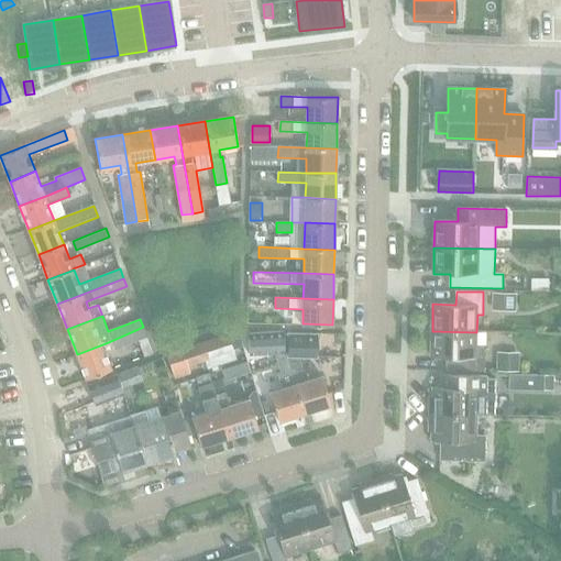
[(106,343),(77,354),(87,380),(112,370),(106,353),(147,337),(143,327),(106,343)]
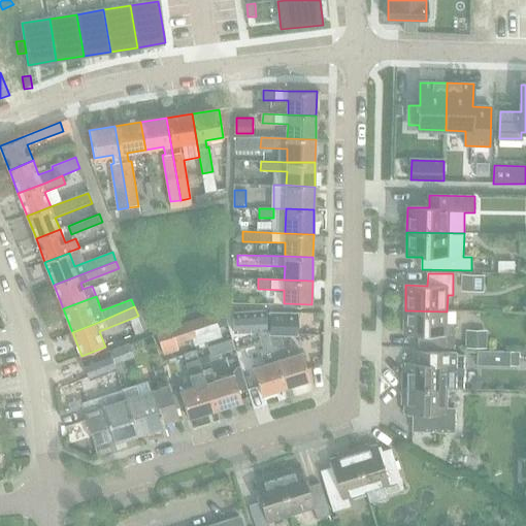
[(447,311),(405,310),(404,334),(426,335),(426,348),(455,349),(455,334),(447,334),(447,311)]
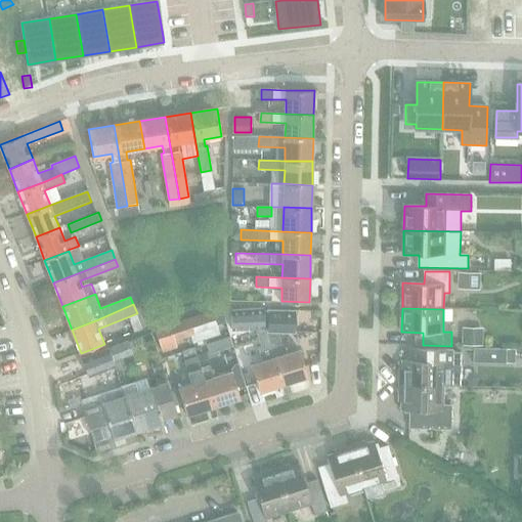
[(266,330),(265,310),(232,311),(233,331),(257,330),(266,330)]
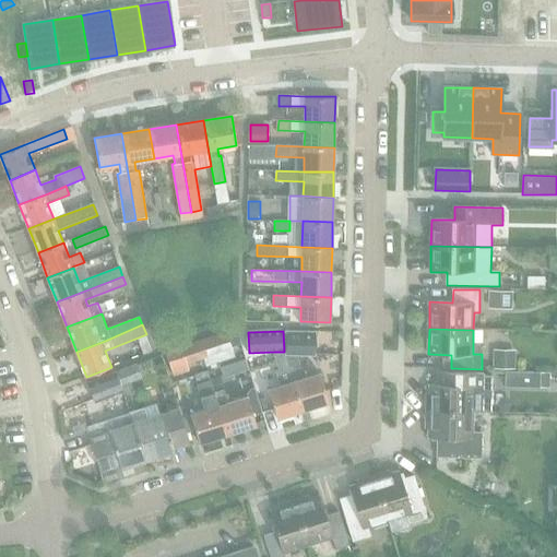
[(315,331),(286,331),(286,352),(294,348),(296,354),(315,354),(315,331)]
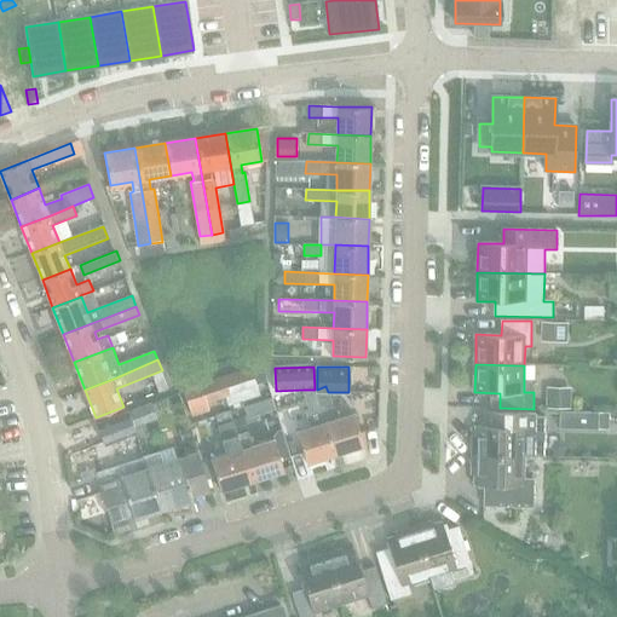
[(260,395),(251,368),(219,379),(226,397),(229,405),(260,395)]
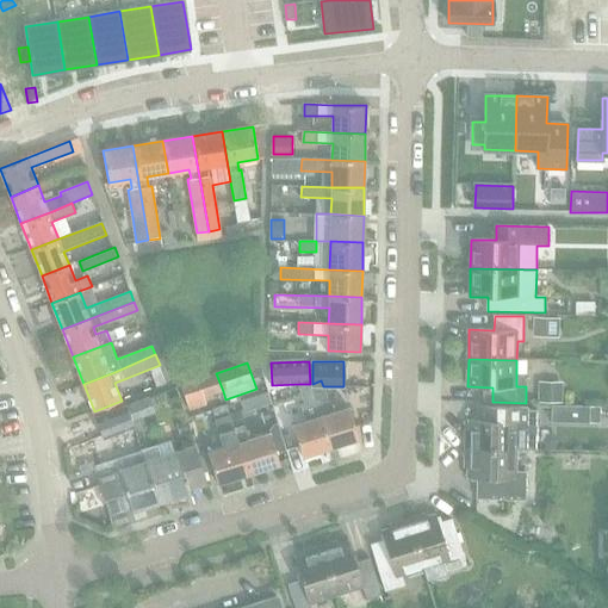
[(204,397),(223,391),(216,373),(181,386),(190,410),(206,404),(204,397)]
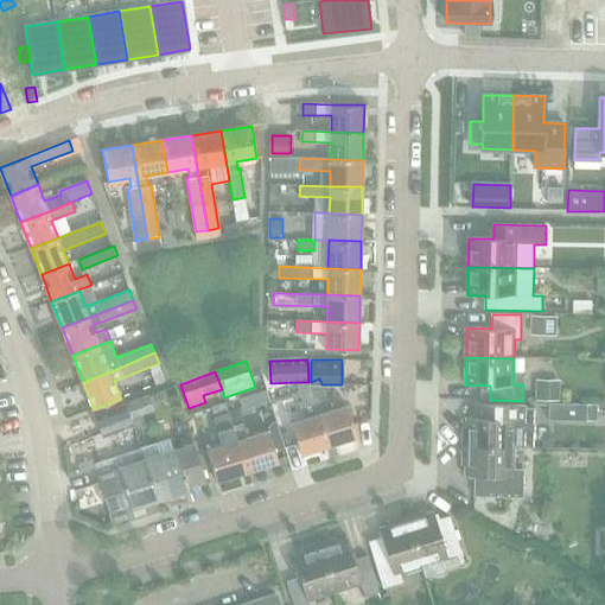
[(311,382),(309,382),(319,414),(329,446),(356,437),(346,406),(325,413),(323,406),(328,405),(322,384),(319,379),(311,382)]
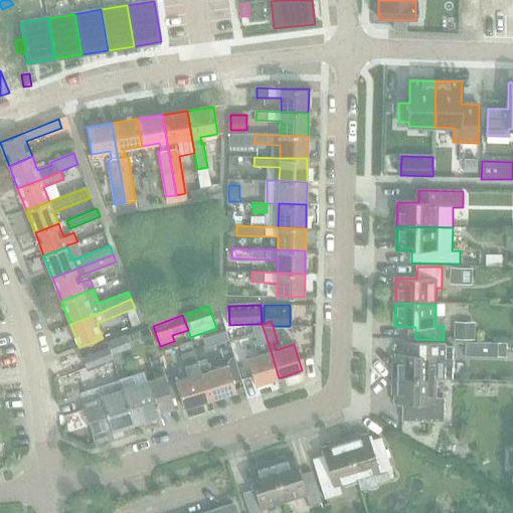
[(258,355),(246,358),(254,385),(279,378),(271,351),(262,324),(252,324),(258,341),(254,342),(258,355)]
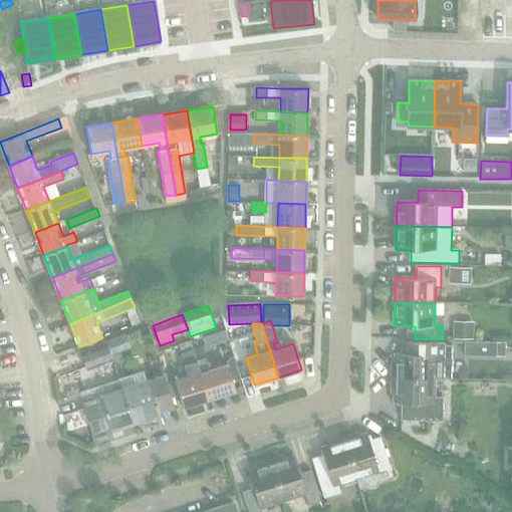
[(132,347),(126,335),(107,342),(112,354),(132,347)]
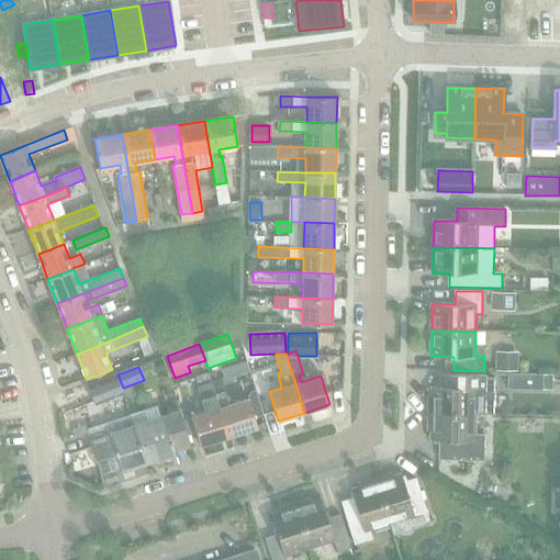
[(552,374),(508,373),(508,389),(551,390),(552,374)]
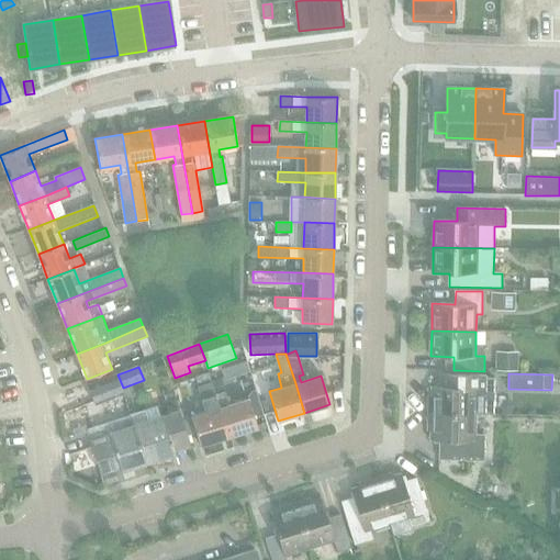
[(123,388),(118,374),(89,385),(97,405),(125,394),(123,388)]
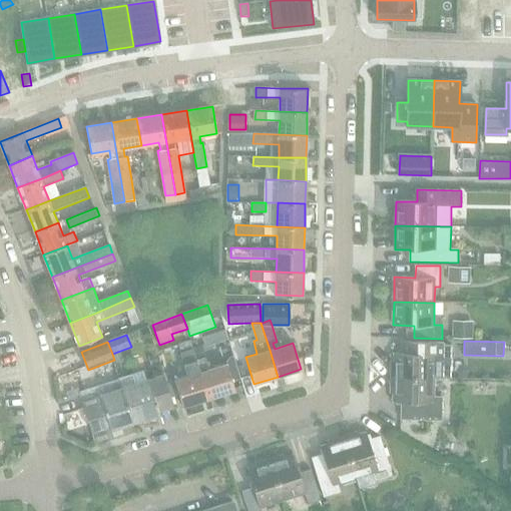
[(392,354),(392,378),(434,379),(452,379),(452,345),(444,345),(444,343),(403,342),(403,354),(392,354)]
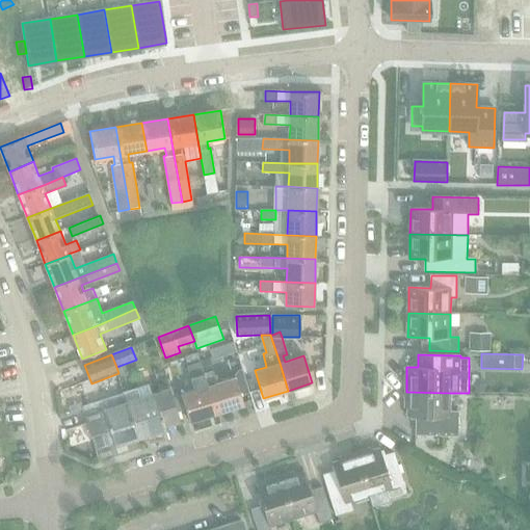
[(195,391),(182,395),(190,421),(216,413),(204,372),(201,362),(187,366),(195,391)]
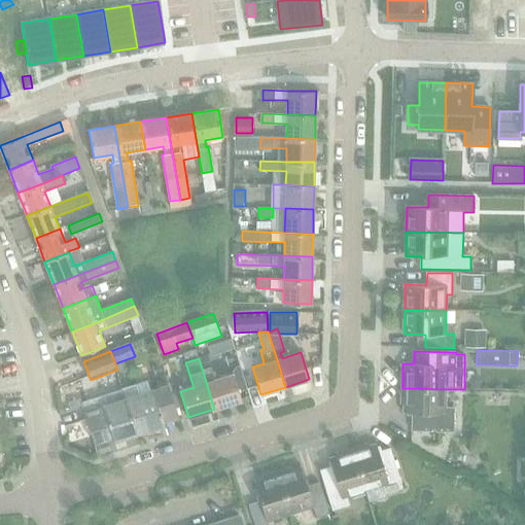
[(202,369),(214,409),(241,400),(233,374),(214,380),(210,366),(202,369)]
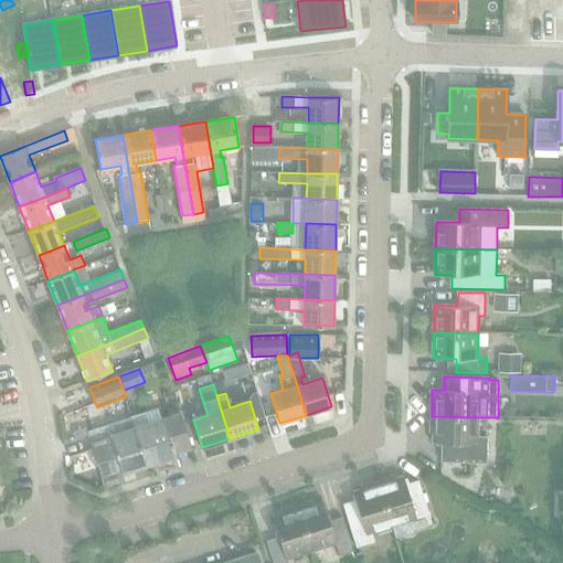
[(146,466),(176,456),(174,453),(192,447),(181,412),(162,418),(159,410),(133,418),(146,466)]
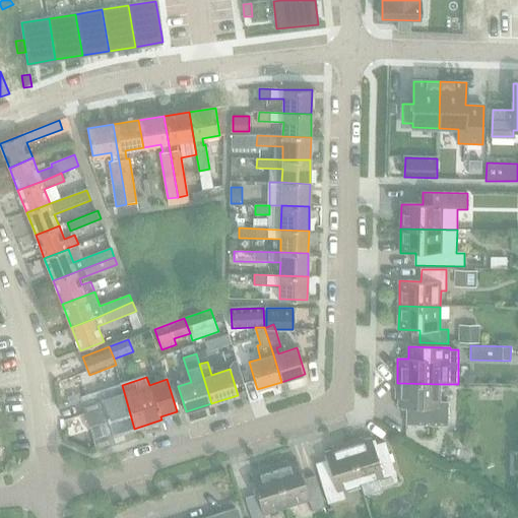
[(440,402),(440,384),(397,383),(396,407),(407,407),(406,426),(448,427),(449,402),(440,402)]
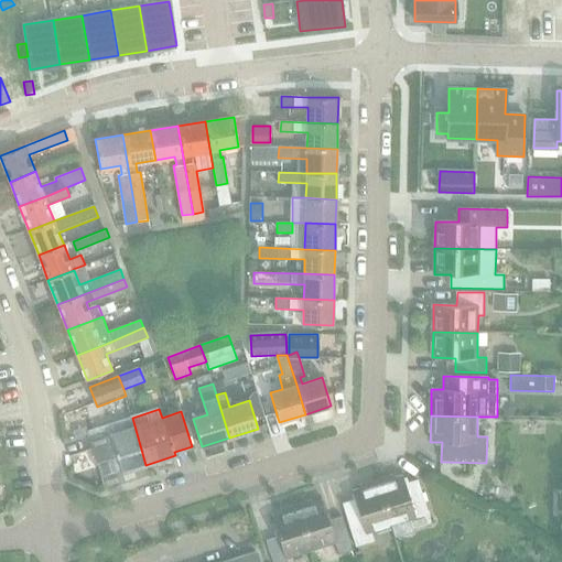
[(146,465),(132,418),(131,417),(117,421),(120,431),(110,434),(110,435),(90,442),(101,475),(121,468),(122,473),(146,465)]
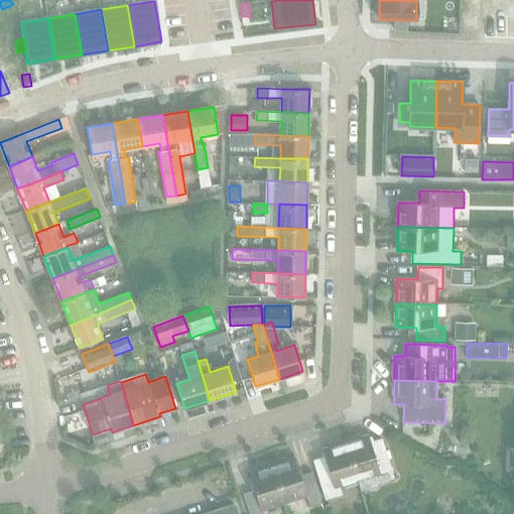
[(368,432),(345,439),(358,481),(376,475),(378,484),(395,479),(383,438),(371,442),(368,432)]
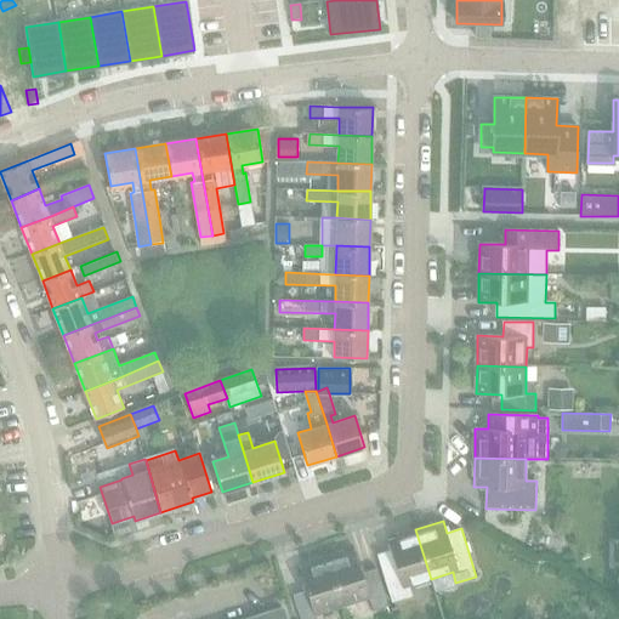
[(391,550),(378,555),(392,602),(413,596),(409,585),(431,579),(415,529),(387,538),(391,550)]
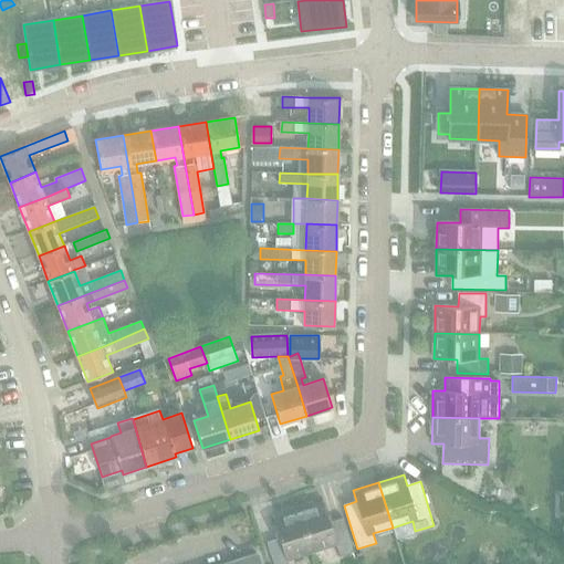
[(324,500),(299,508),(313,552),(336,545),(341,557),(354,553),(344,519),(331,523),(324,500)]
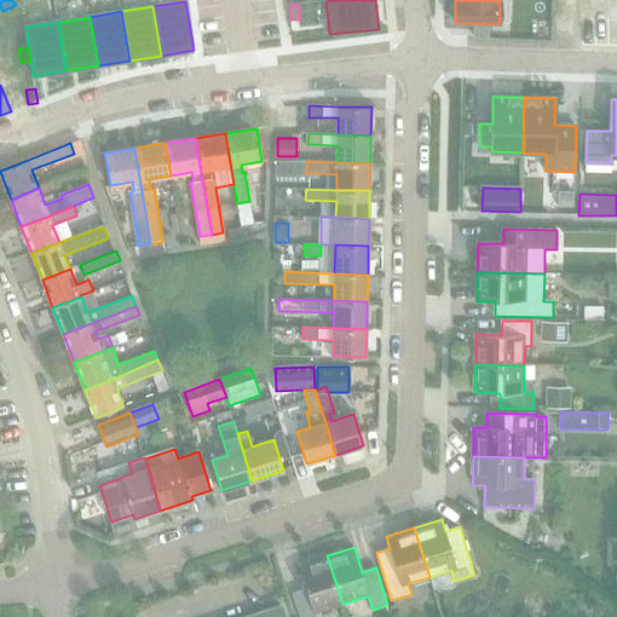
[(307,589),(293,594),(299,616),(317,616),(316,612),(342,604),(327,555),(309,561),(299,564),(307,589)]
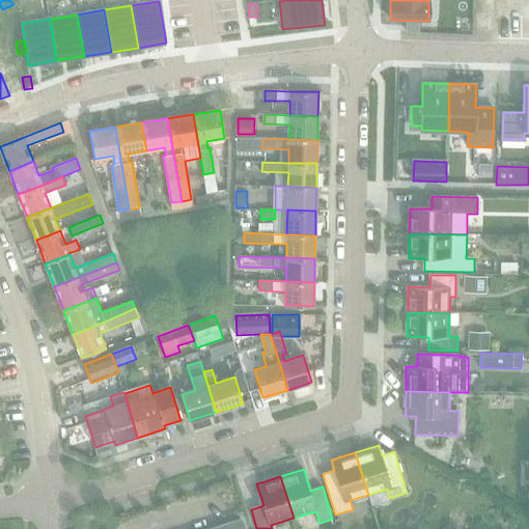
[(244,528),(242,520),(214,528),(244,528)]
